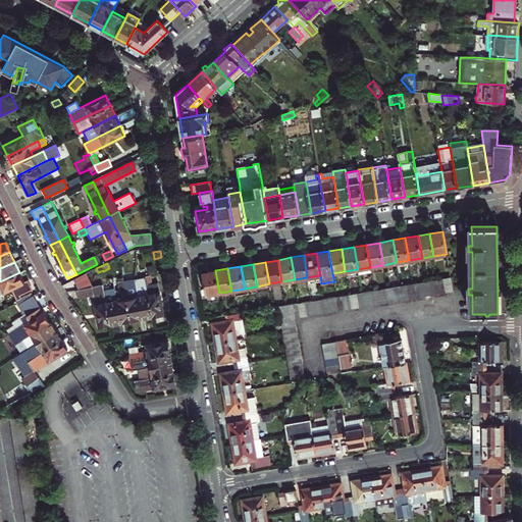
[(202,272),(206,295),(207,295),(219,293),(215,270),(202,272)]
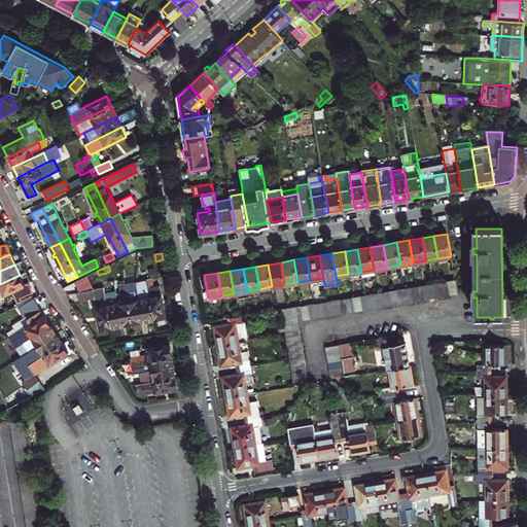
[(0,295),(11,290),(14,296),(31,291),(32,292),(28,283),(25,285),(20,275),(0,284),(0,295)]
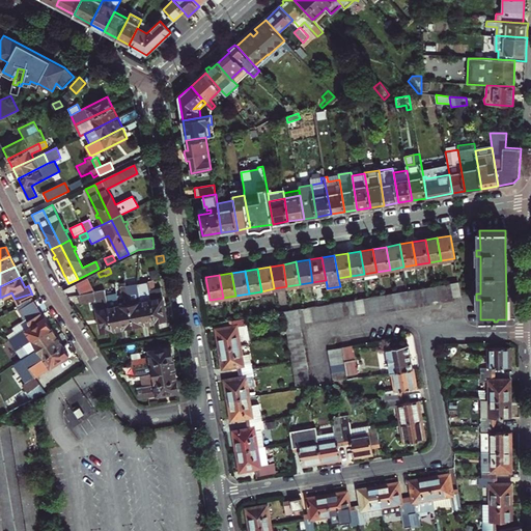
[(75,284),(80,295),(94,291),(87,278),(75,284)]
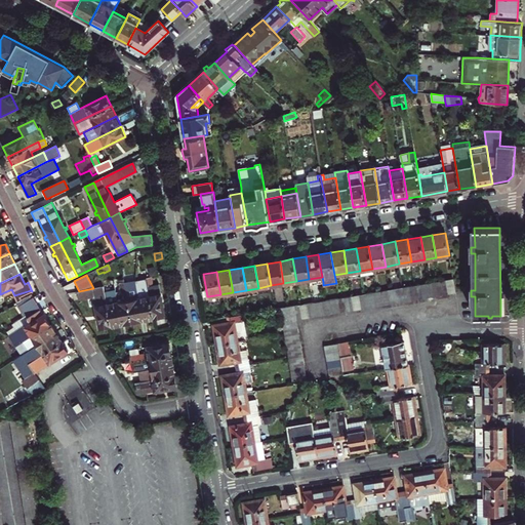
[(152,277),(146,278),(154,318),(165,316),(159,284),(153,285),(152,277)]
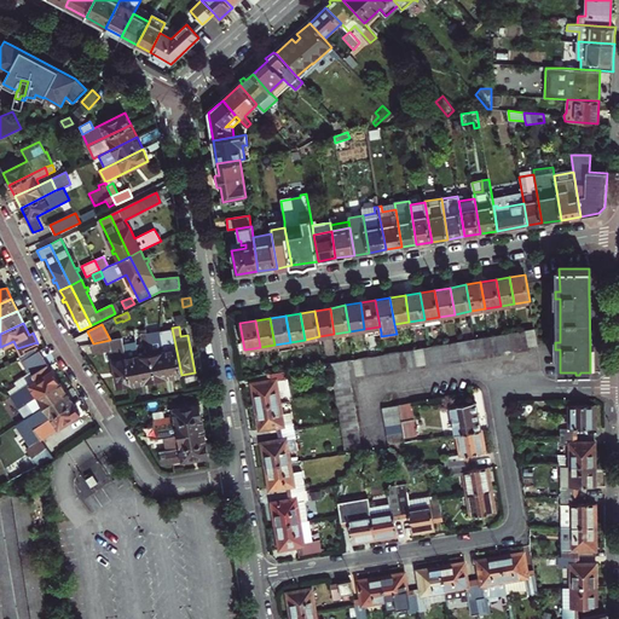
[(169,377),(181,375),(172,328),(160,330),(160,333),(169,377)]
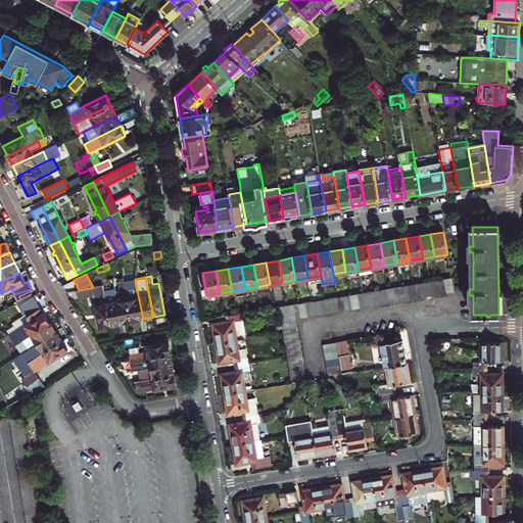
[(295,319),(454,291),(452,278),(279,306),(291,381),(305,379),(295,319)]
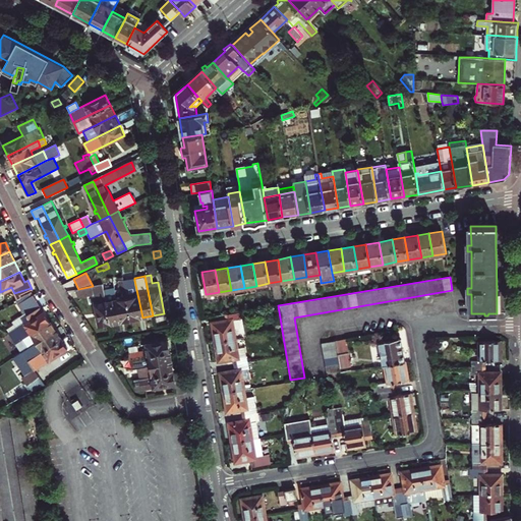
[(131,320),(124,282),(123,280),(118,281),(120,289),(120,291),(115,292),(121,322),(131,320)]
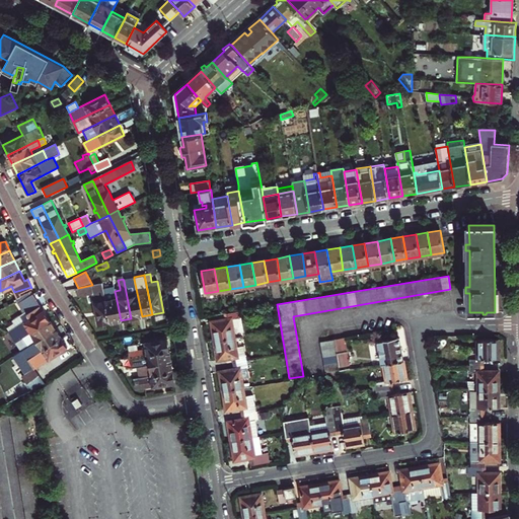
[(124,281),(131,318),(142,316),(134,279),(124,281)]
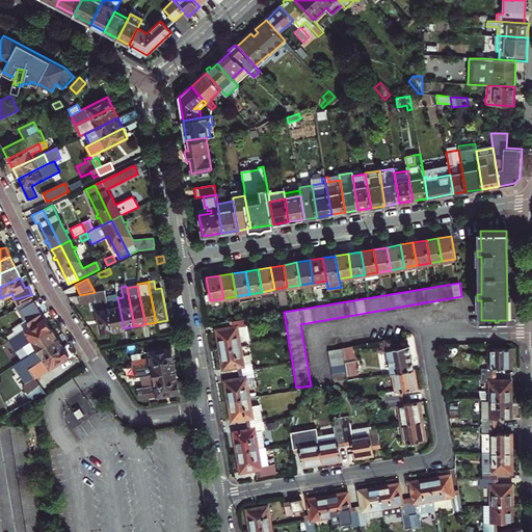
[(95,292),(80,295),(78,296),(79,303),(96,300),(102,333),(112,330),(105,297),(104,291),(95,292)]
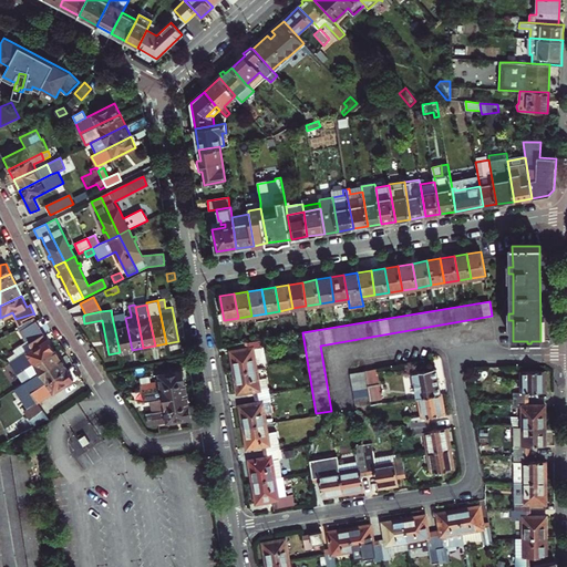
[(120,352),(132,350),(125,318),(125,316),(125,315),(112,317),(120,352)]
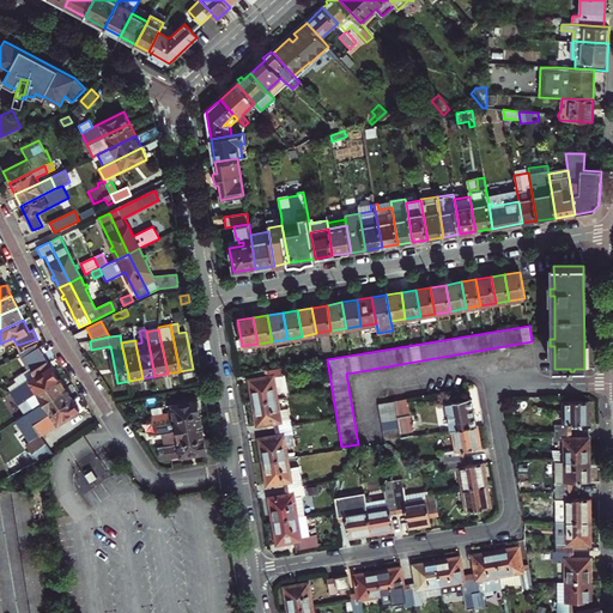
[(258,344),(243,346),(244,356),(259,353),(258,344)]
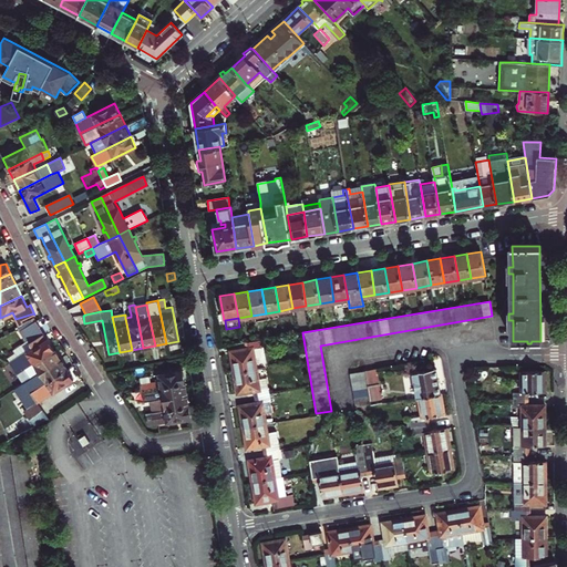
[(14,369),(18,373),(54,349),(35,321),(16,333),(31,357),(14,369)]
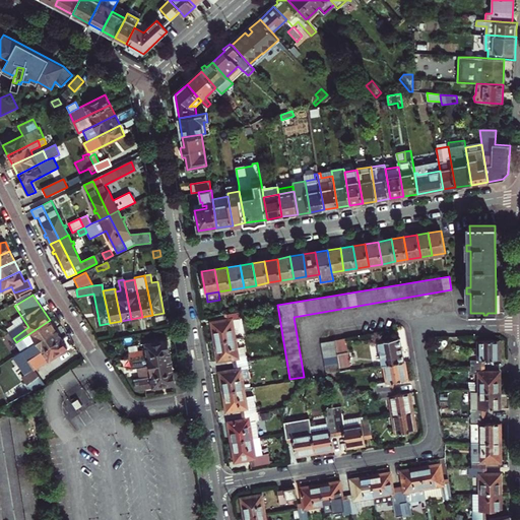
[(225,314),(226,320),(211,322),(215,341),(234,338),(233,329),(231,320),(238,319),(240,318),(238,312),(225,314)]
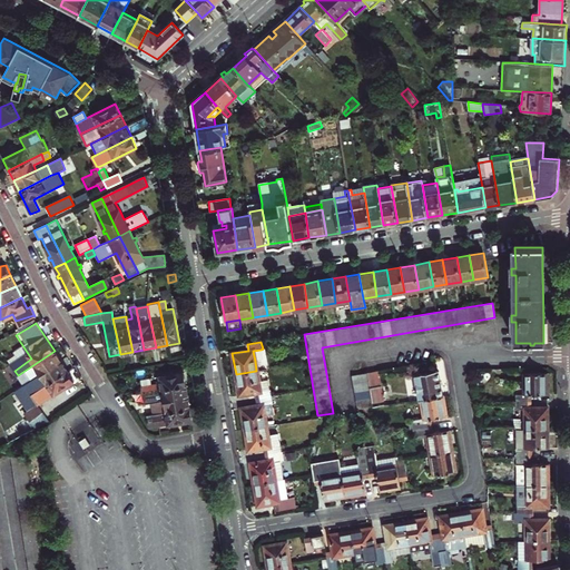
[(261,350),(253,351),(255,361),(263,360),(261,350)]
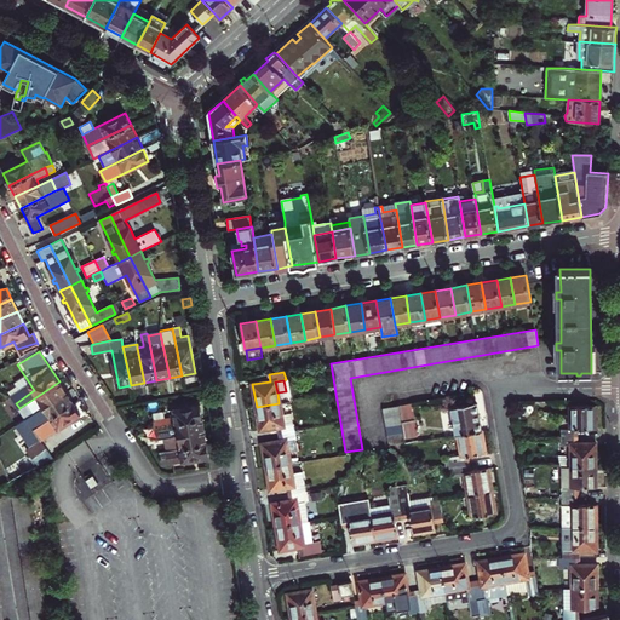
[(45,407),(67,392),(59,382),(19,408),(23,413),(41,402),(45,407)]
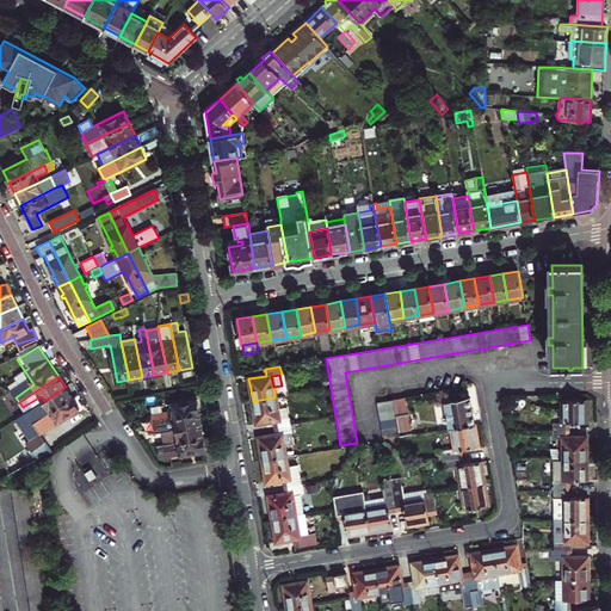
[(30,418),(34,423),(72,397),(66,387),(44,401),(47,406),(30,418)]
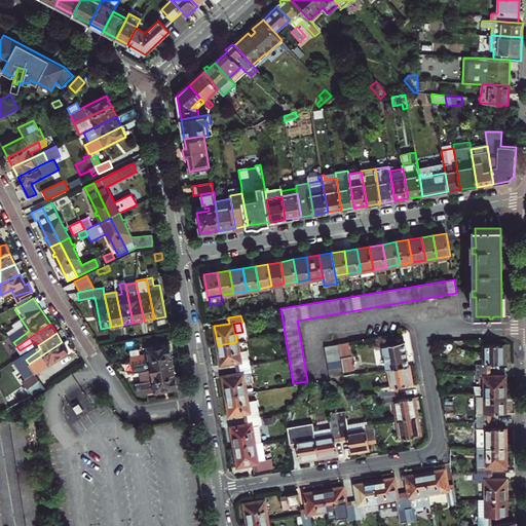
[(69,351),(62,342),(29,364),(32,369),(40,363),(43,368),(69,351)]
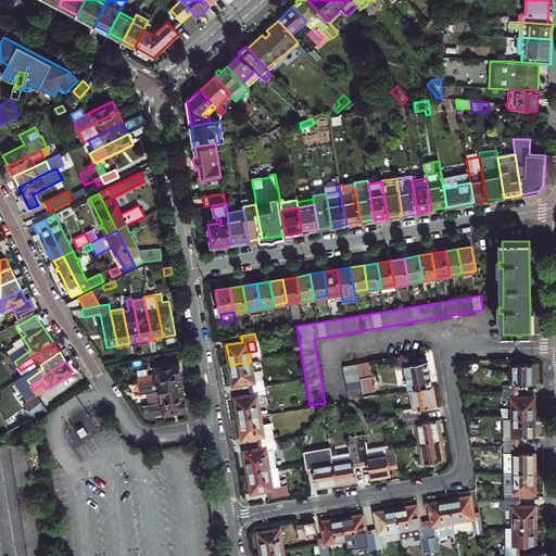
[(249,383),(250,389),(265,387),(264,380),(263,380),(254,381),(252,371),(250,362),(230,365),(234,386),(249,383)]
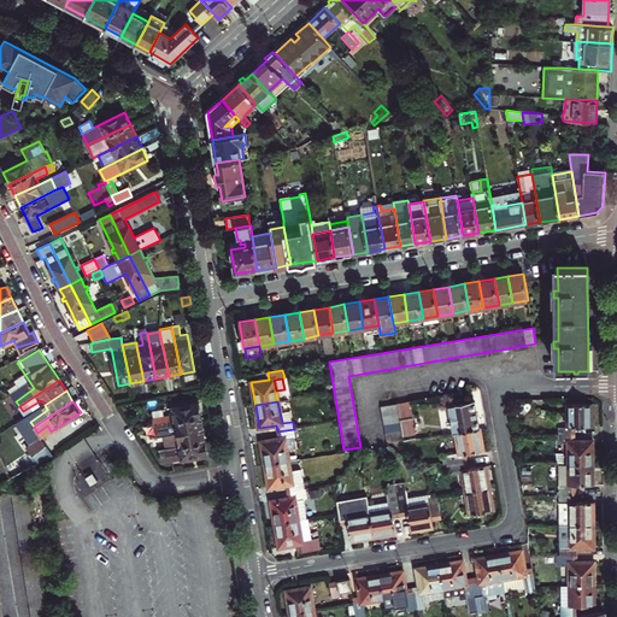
[(398,404),(403,436),(416,434),(410,401),(398,404)]
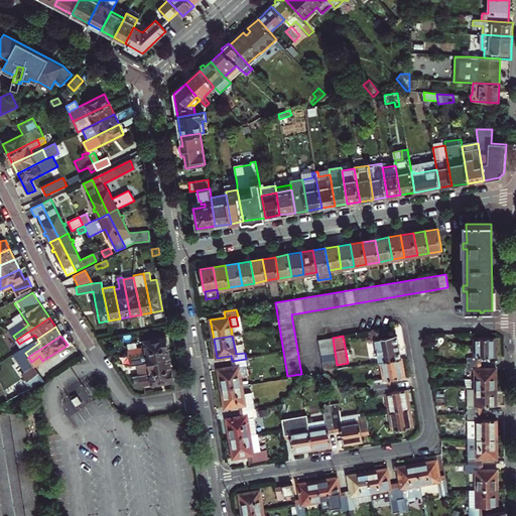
[(379,362),(381,362),(400,358),(397,336),(376,340),(379,362)]
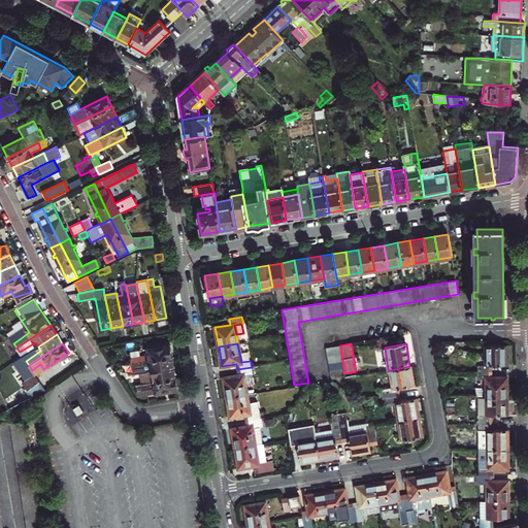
[(132,363),(133,363),(172,356),(170,344),(149,349),(150,355),(139,356),(131,358),(132,363)]
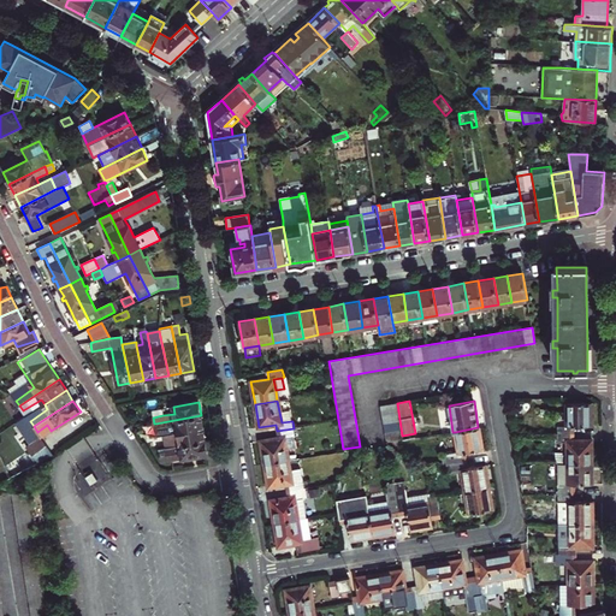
[(402,436),(397,403),(380,406),(386,442),(403,439),(402,436)]
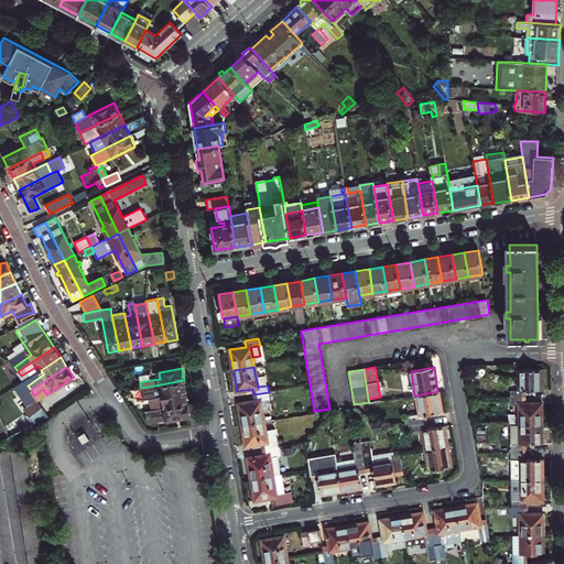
[(510,390),(510,398),(525,398),(525,390),(541,390),(541,369),(519,369),(519,390),(510,390)]
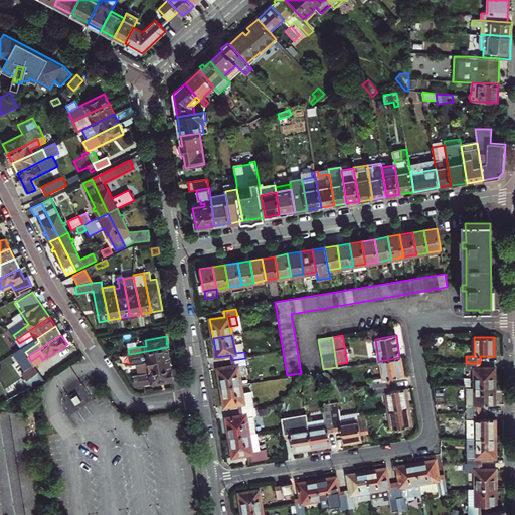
[(241,343),(233,344),(235,353),(243,352),(241,343)]
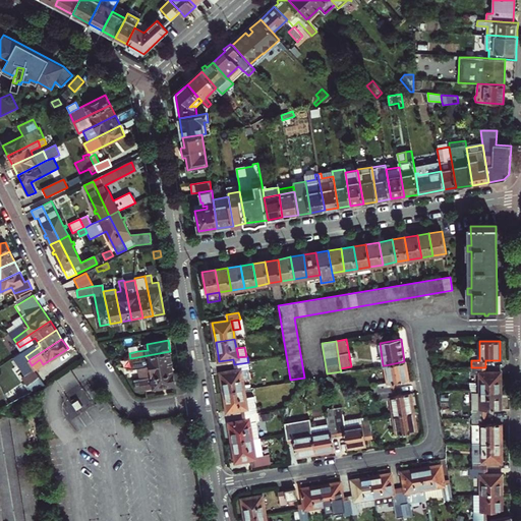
[(133,368),(138,368),(172,362),(170,351),(131,358),(133,368)]
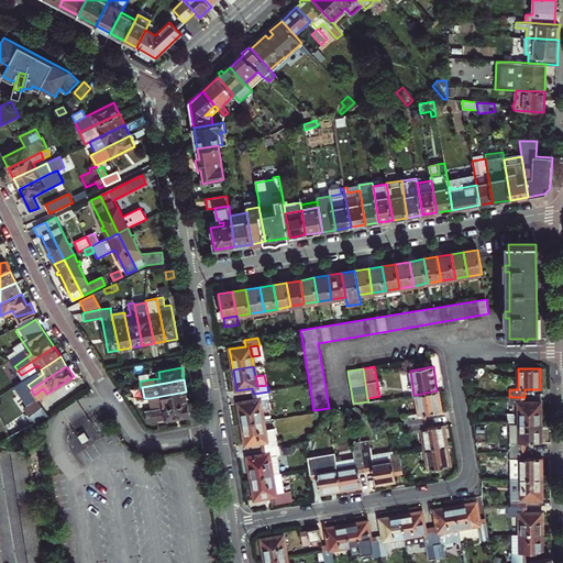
[(441,418),(437,390),(416,395),(419,414),(407,415),(408,423),(441,418)]
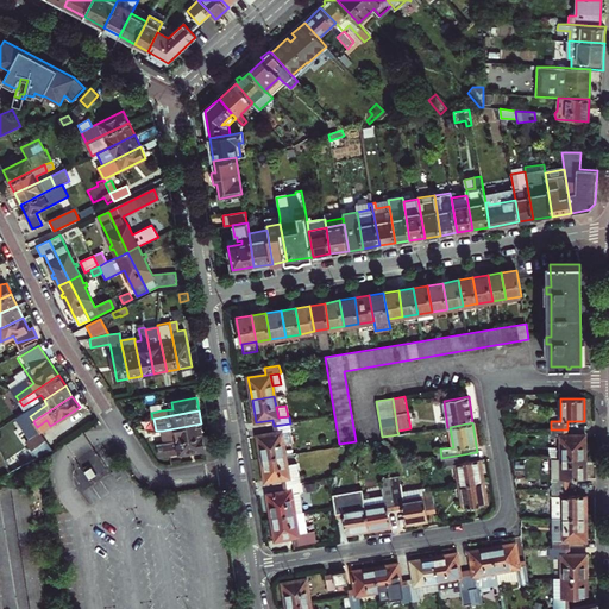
[(201,424),(162,431),(163,443),(202,437),(201,424)]
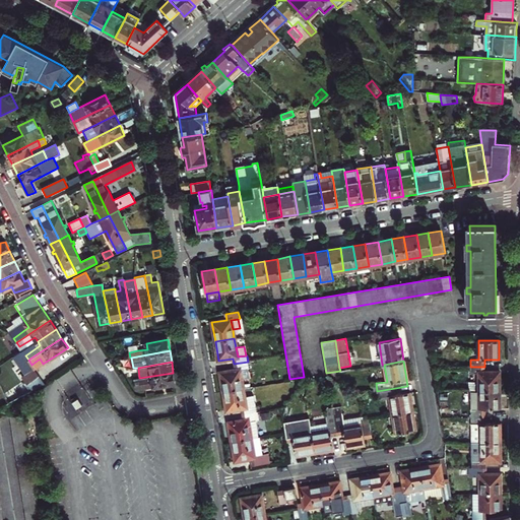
[(249,369),(248,362),(234,364),(235,370),(220,373),(223,391),(244,388),(242,379),(240,370),(248,369),(249,369)]
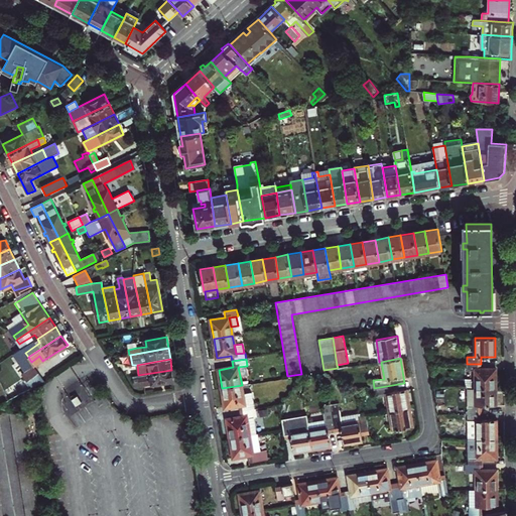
[(476,370),(476,389),(496,388),(495,369),(481,370),(481,364),(467,364),(467,370),(476,370)]
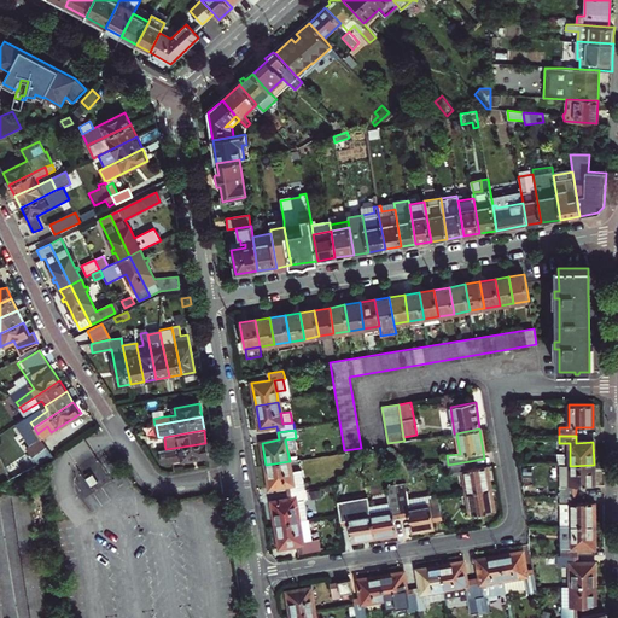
[(296,449),(295,438),(285,439),(287,450),(296,449)]
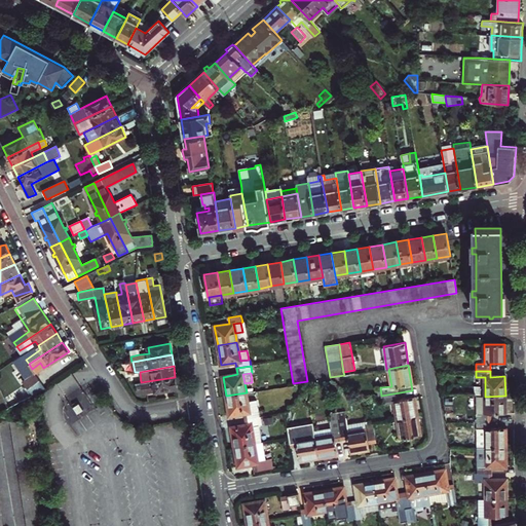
[(177,391),(185,389),(182,376),(175,377),(141,382),(139,383),(135,383),(137,395),(147,393),(146,391),(155,390),(155,391),(176,388),(177,391)]
